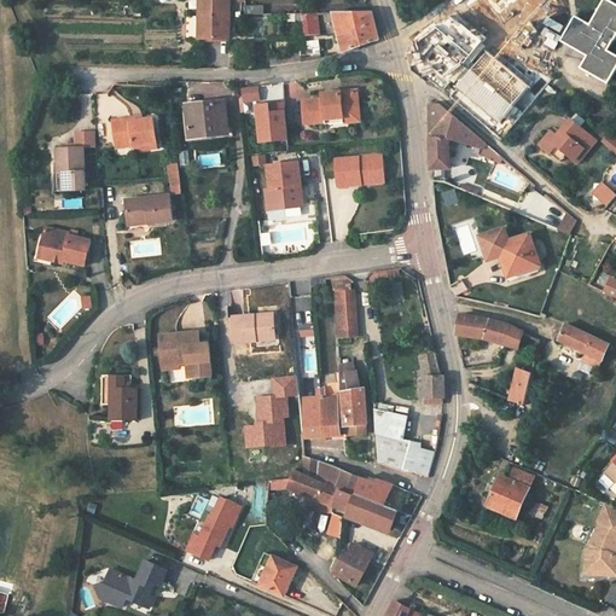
[(227,36),(227,25),(225,24),(226,19),(227,19),(228,0),(198,0),(198,11),(203,11),(203,36),(227,36)]
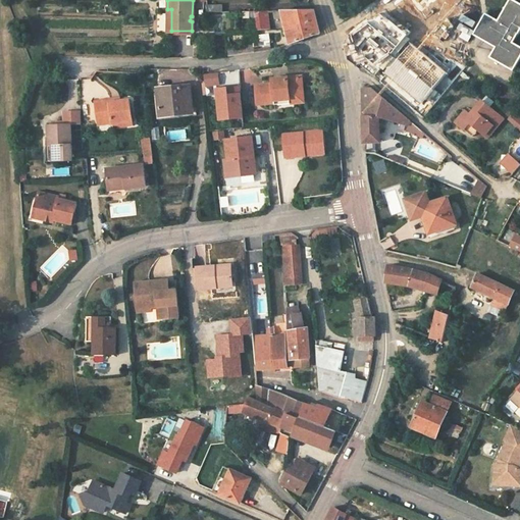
[(395,0),(391,3),(402,12),(408,16),(408,17),(417,26),(425,19),(428,21),(442,12),(438,10),(451,0),(456,0),(457,1),(458,0),(395,0)]
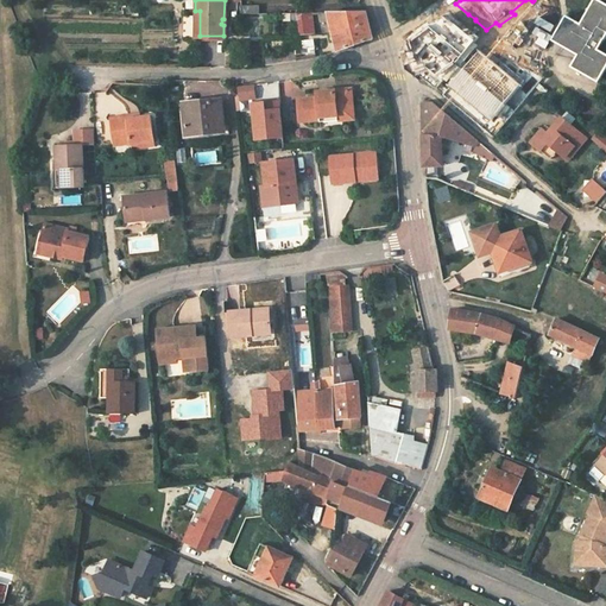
[(511,12),(515,14),(516,16),(534,2),(532,1),(531,0),(525,0),(511,12)]
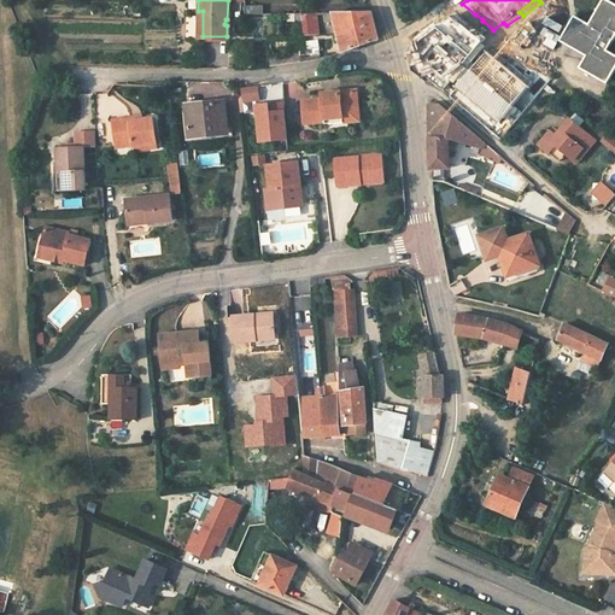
[(573,15),(560,40),(586,54),(579,66),(607,82),(614,65),(614,54),(607,50),(614,33),(614,4),(608,0),(601,0),(589,23),(573,15)]
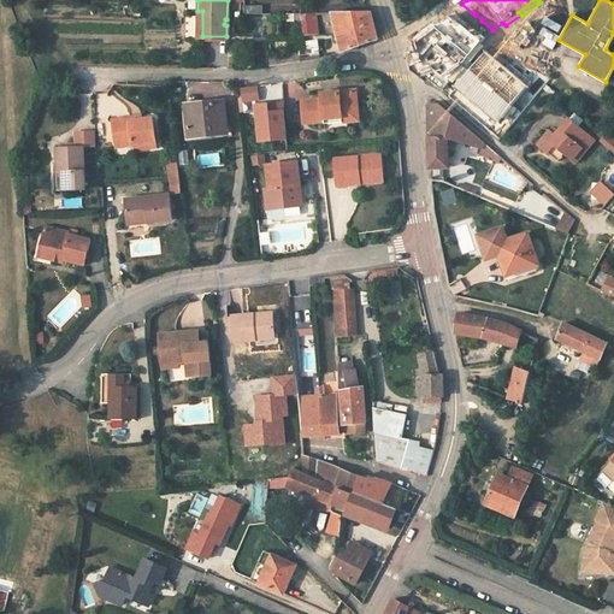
[(242,4),(242,13),(261,13),(261,4),(242,4)]
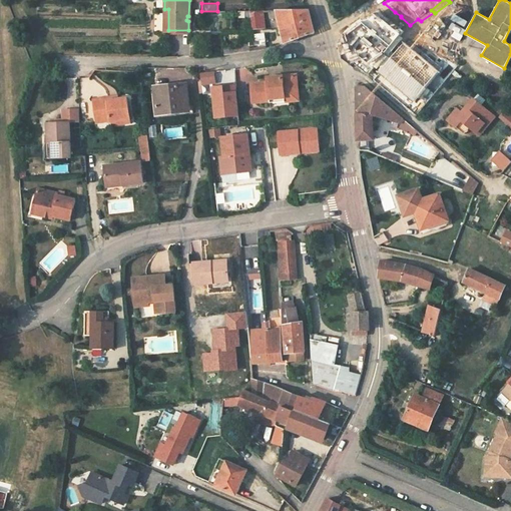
[(314,31),(311,20),(308,8),(276,10),(278,17),(280,25),(282,32),(284,43),(314,31)]
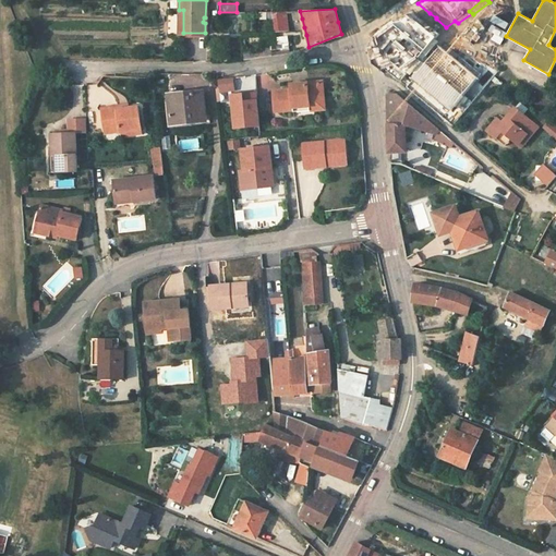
[(287,29),(286,11),(272,11),(273,17),(274,31),(287,29)]
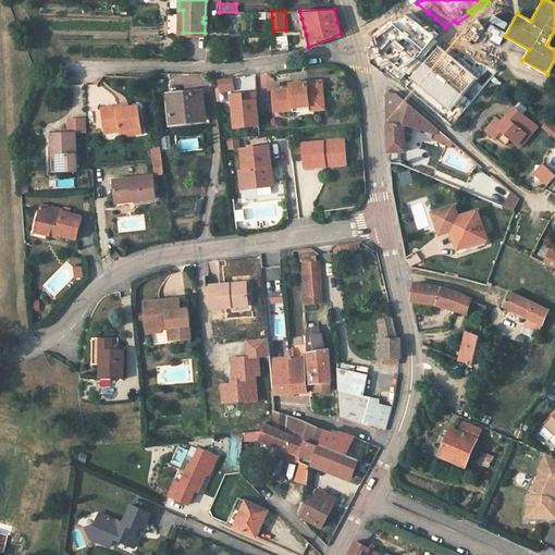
[(420,39),(426,28),(405,11),(372,36),(375,44),(371,45),(374,54),(380,52),(382,62),(390,60),(404,71),(410,58),(418,61),(412,73),(423,82),(439,95),(451,105),(475,76),(454,59),(452,62),(442,53),(444,50),(430,37),(427,42),(420,39)]
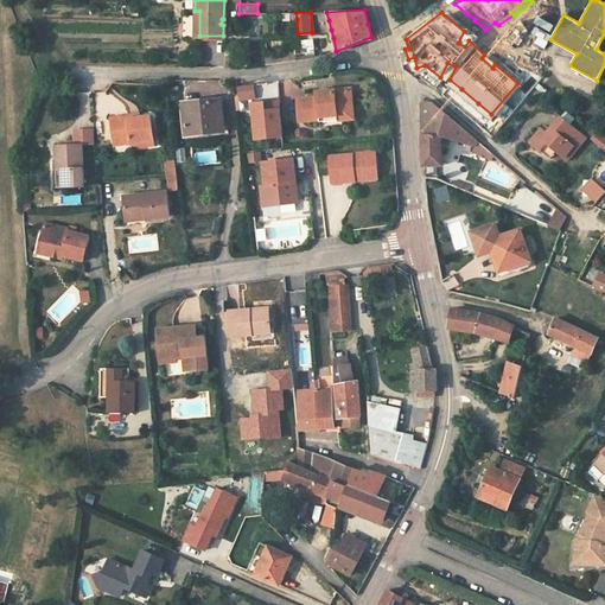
[(184,33),(195,33),(195,16),(184,14),(184,33)]
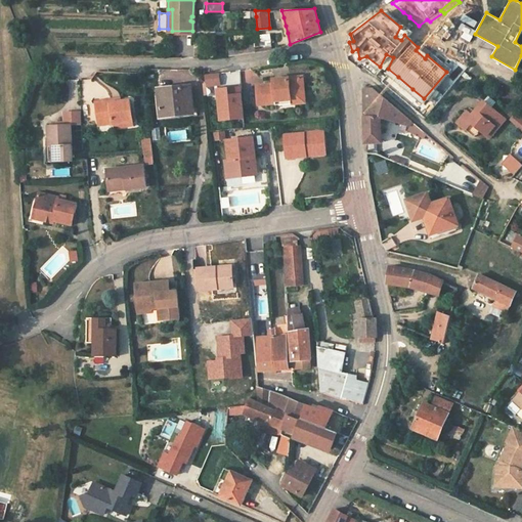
[(427,19),(419,26),(423,29),(431,23),(430,22),(427,19)]
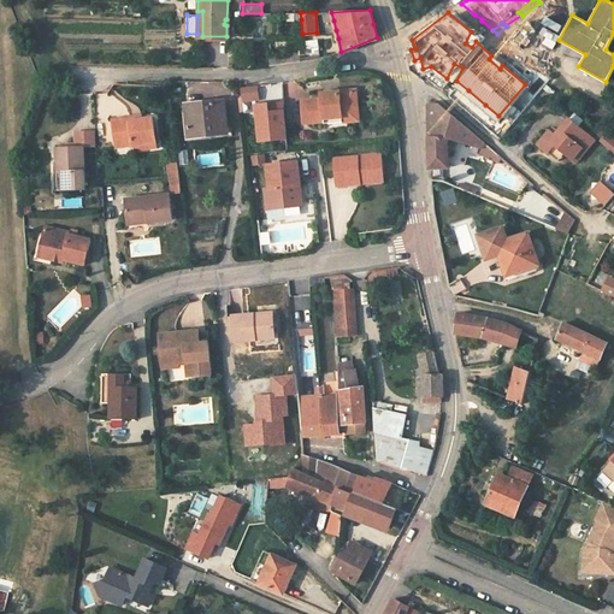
[(500,69),(502,65),(503,64),(493,54),(491,55),(489,59),(500,69)]
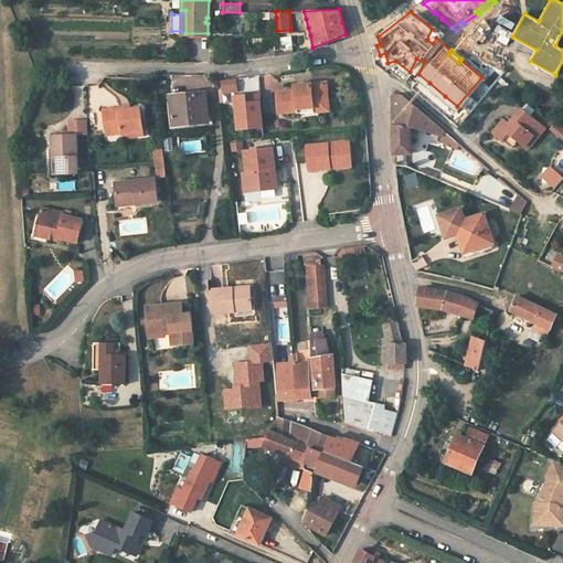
[(429,83),(418,74),(416,78),(426,87),(429,83)]
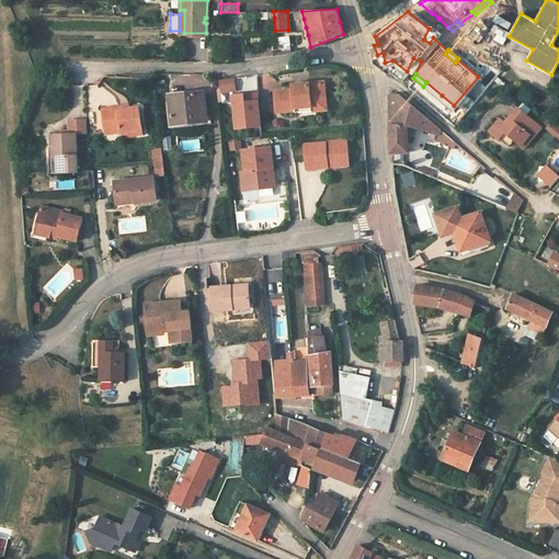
[(247,86),(257,84),(257,76),(246,76),(247,86)]
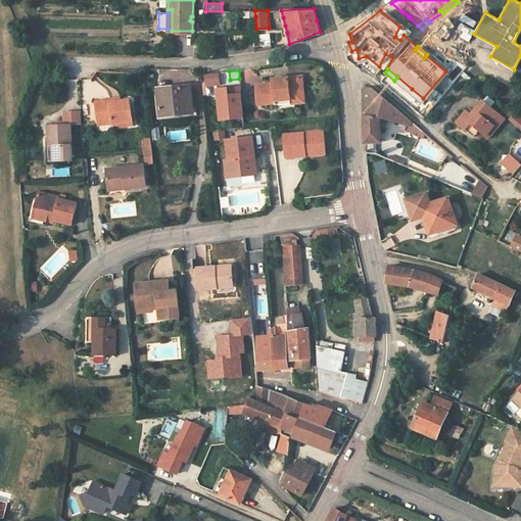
[(203,74),(204,85),(219,83),(217,72),(203,74)]
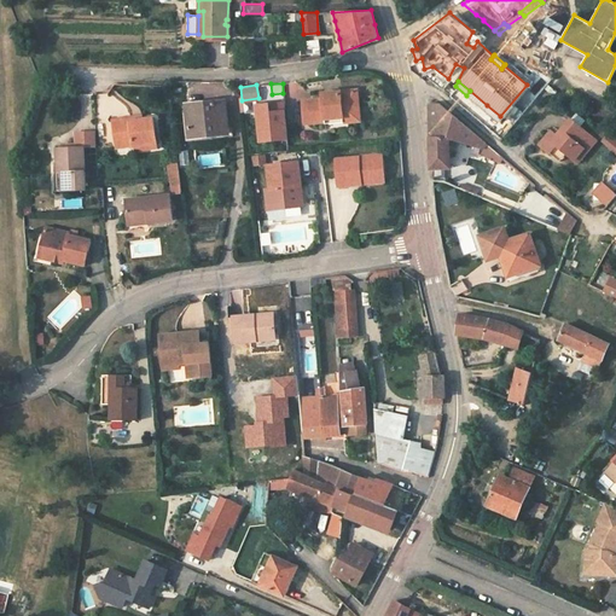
[(325,117),(353,115),(350,89),(321,92),(321,98),(302,100),(304,122),(325,121),(325,117)]
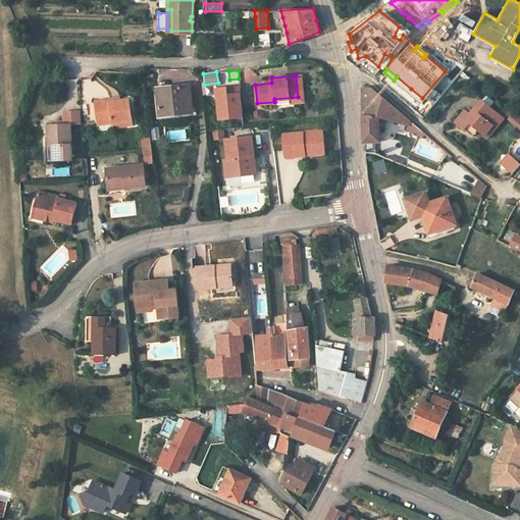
[(160,114),(168,113),(168,111),(191,109),(189,85),(157,88),(160,114)]
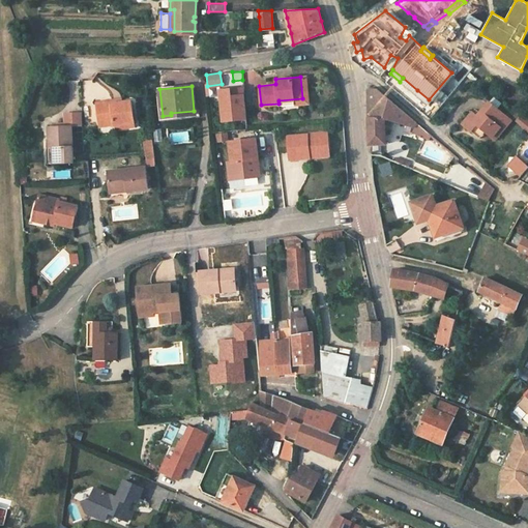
[(244,117),(241,87),(220,89),(223,120),(244,117)]
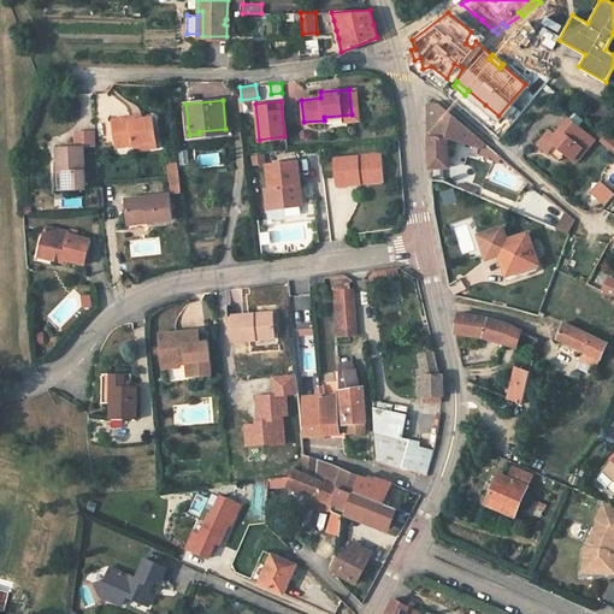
[(425,104),(427,153),(429,167),(448,166),(444,137),(480,147),(478,153),(494,160),(496,154),(435,102),(425,104)]
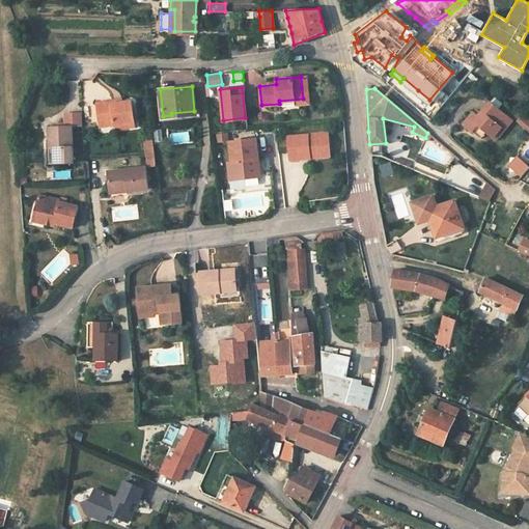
[(429,100),(418,90),(415,94),(426,104),(429,100)]
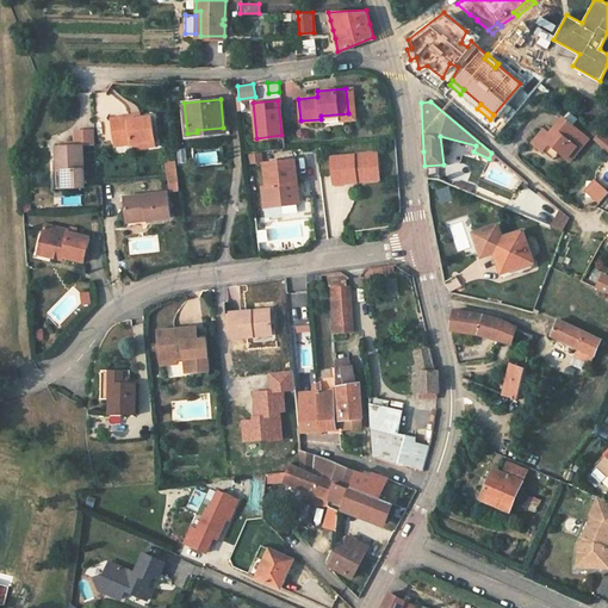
[(131,142),(131,143),(154,141),(150,116),(140,117),(128,119),(128,116),(110,118),(113,144),(131,142)]
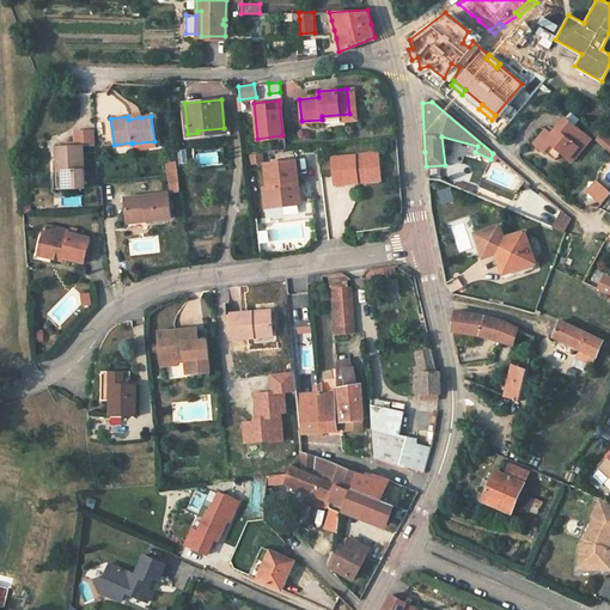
[(573,142),(583,132),(563,117),(549,134),(543,129),(534,141),(544,151),(548,145),(549,146),(550,146),(553,146),(554,145),(560,150),(568,157),(577,145),(573,142)]
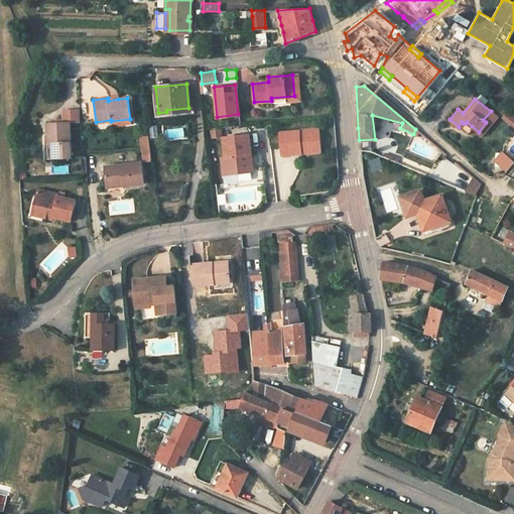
[(513,117),(503,108),(500,113),(510,121),(508,123),(513,128),(513,117)]
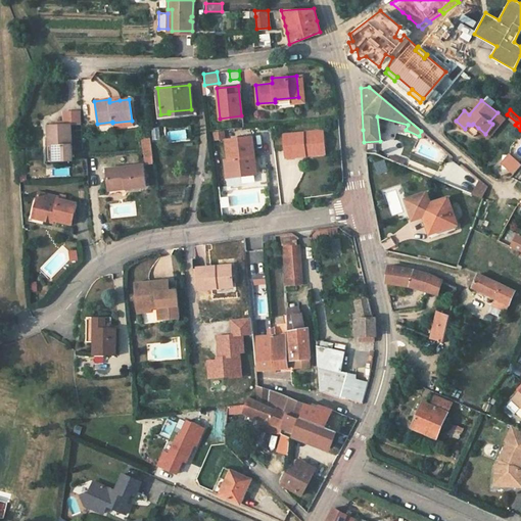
[(81,123),(80,110),(63,111),(64,124),(69,124),(81,123)]
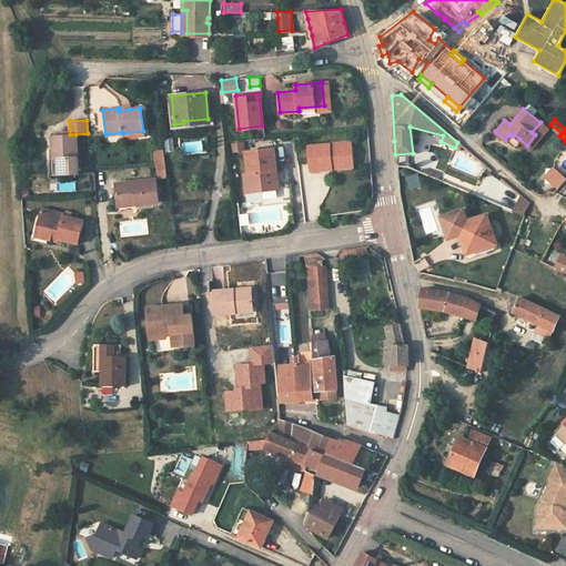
[(547,128),(541,122),(532,132),(535,134),(538,138),(547,128)]
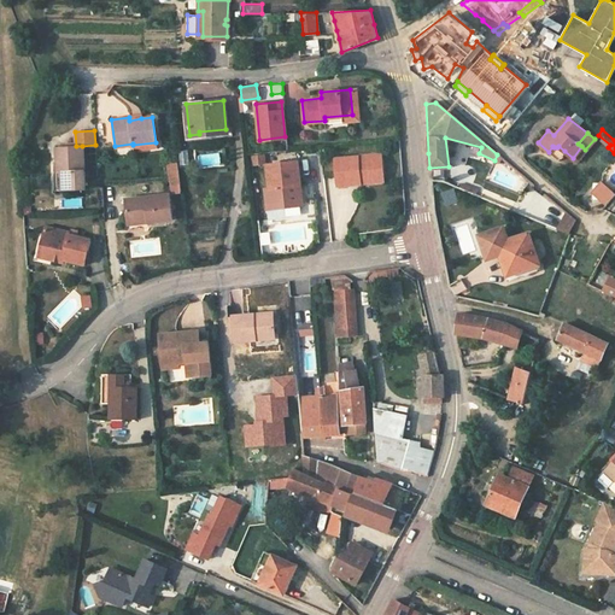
[(64,170),(64,189),(83,189),(82,146),(76,146),(56,146),(57,170),(64,170)]
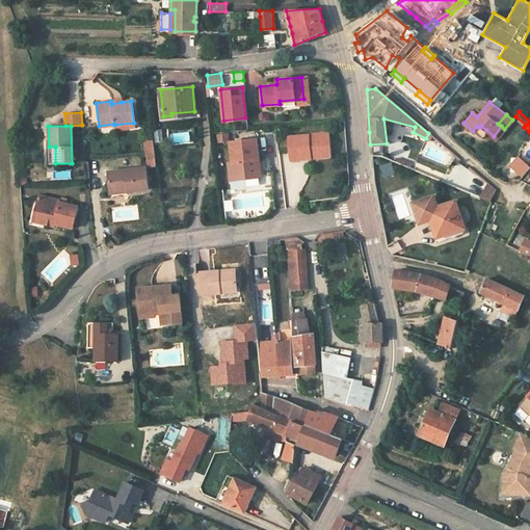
[(480,137),(486,130),(481,126),(480,127),(478,127),(477,127),(476,126),(473,131),(480,137)]
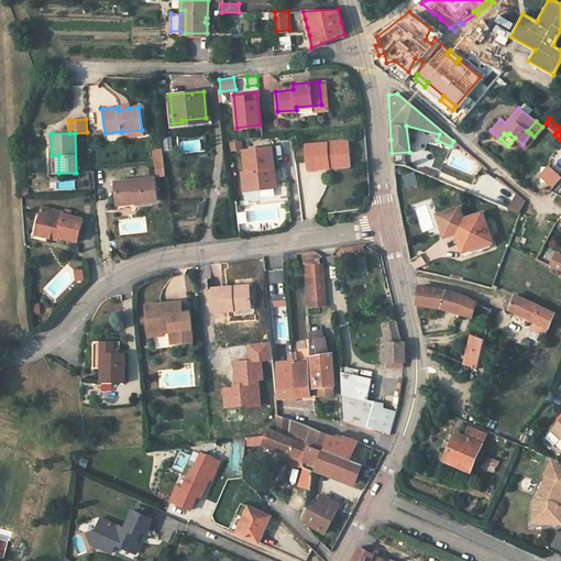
[(526,146),(534,136),(530,133),(523,144),(526,146)]
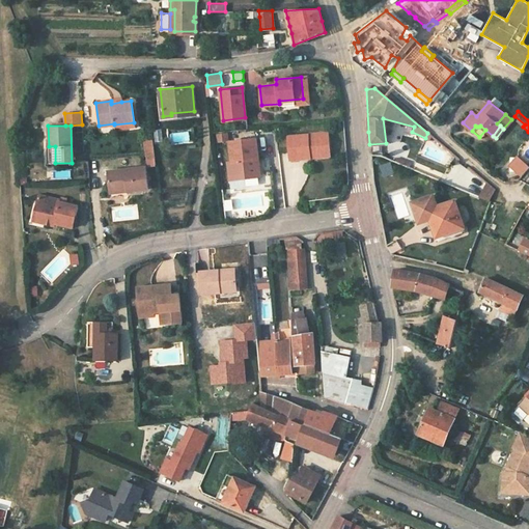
[(154,129),(155,140),(163,140),(162,128),(154,129)]
